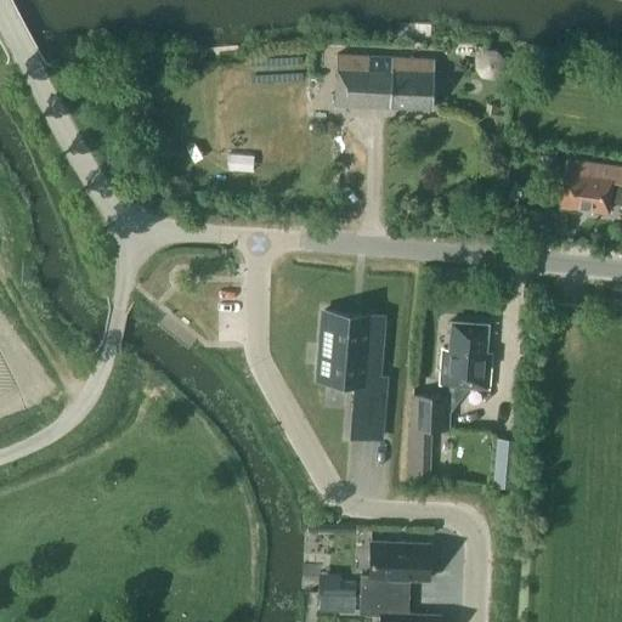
[(496,50),(485,47),(475,56),(473,68),(480,78),(492,80),(502,72),(504,60),(496,50)]
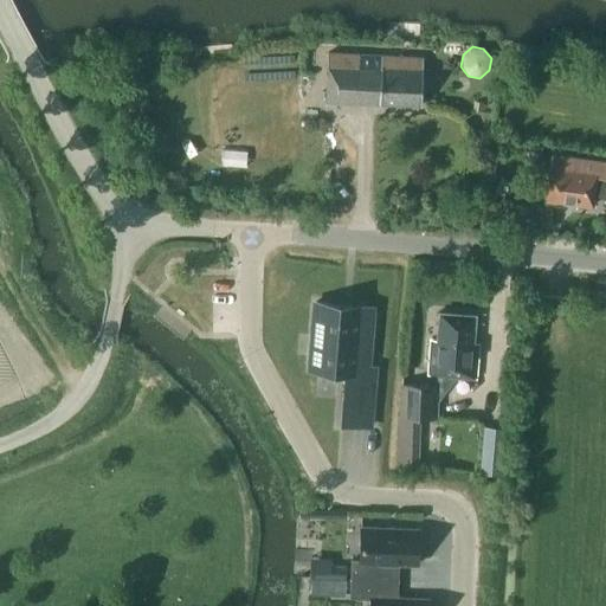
[(420,105),(423,58),(327,53),(326,102),(420,105)]
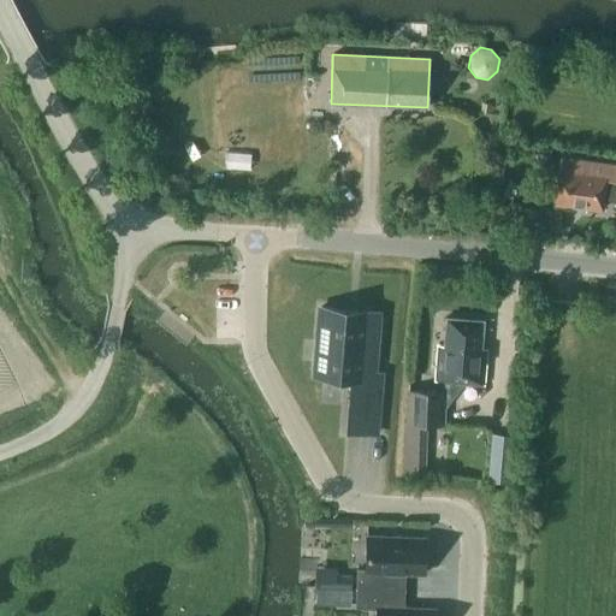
[(548,167),(550,155),(538,154),(535,166),(548,167)]
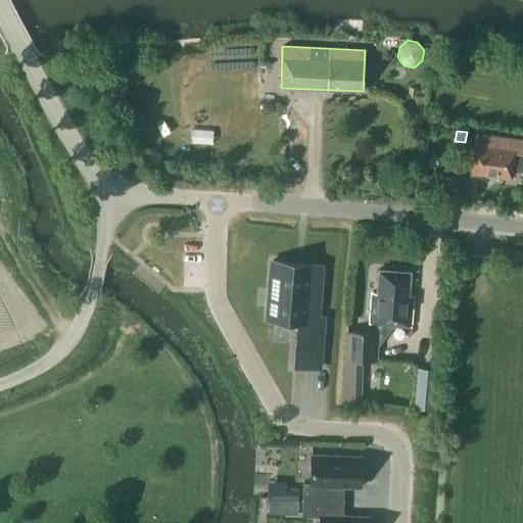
[(522,178),(522,140),(475,134),(470,173),(510,178),(512,170),(522,171),(522,179),(522,178)]
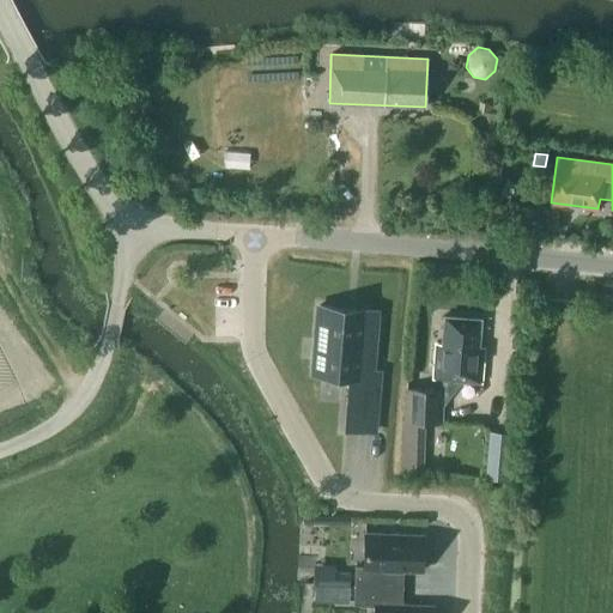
[(320,305),(314,374),(350,377),(345,429),(374,431),(378,371),(372,371),(376,325),(364,323),(365,309),(320,305)]
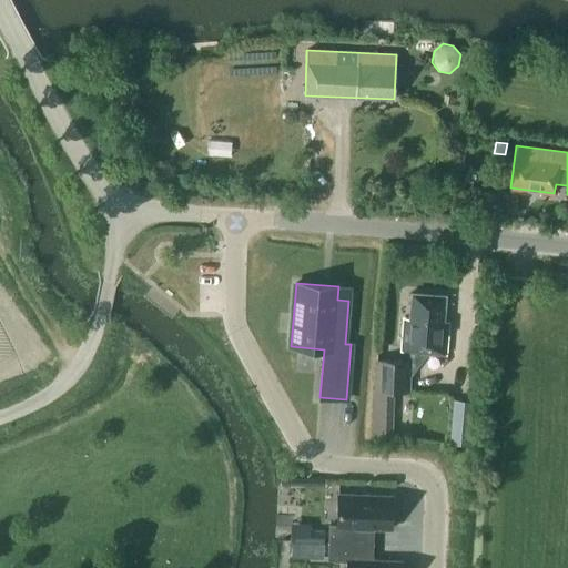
[(445,354),(448,322),(443,322),(445,296),(411,293),(408,318),(403,317),(401,352),(445,354)]
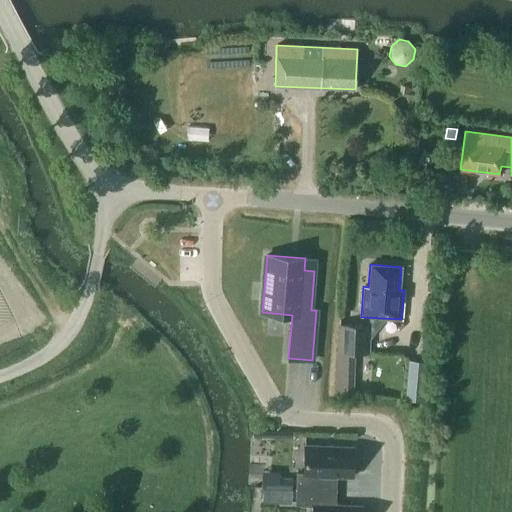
[(368,352),(369,326),(338,325),(337,351),(368,352)]
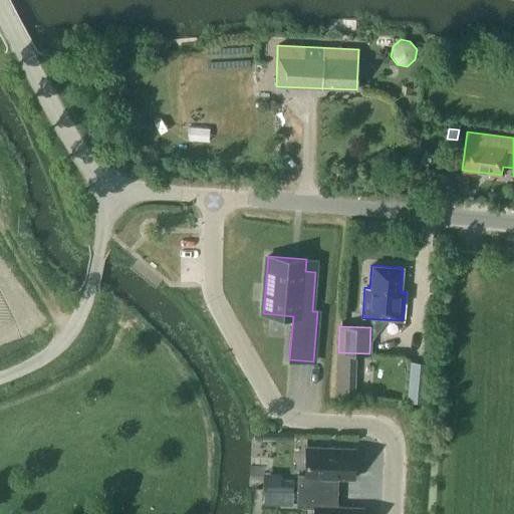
[(410,362),(407,400),(425,402),(426,390),(428,368),(428,364),(427,364),(422,363),(410,362)]
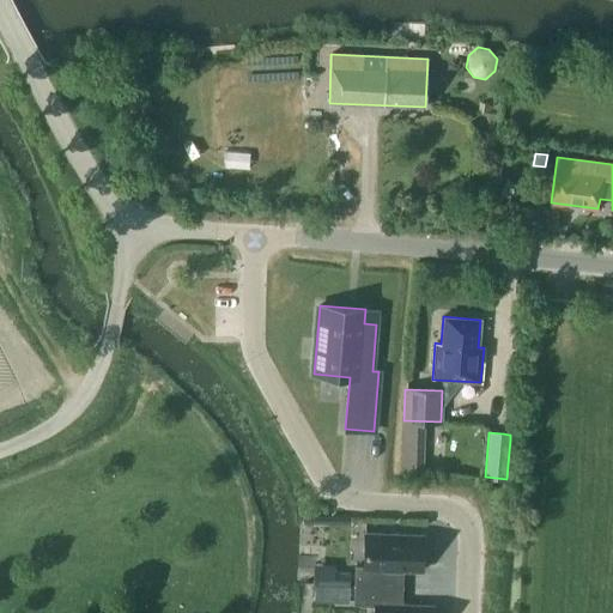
[(420,472),(422,455),(401,454),(401,472),(420,472)]
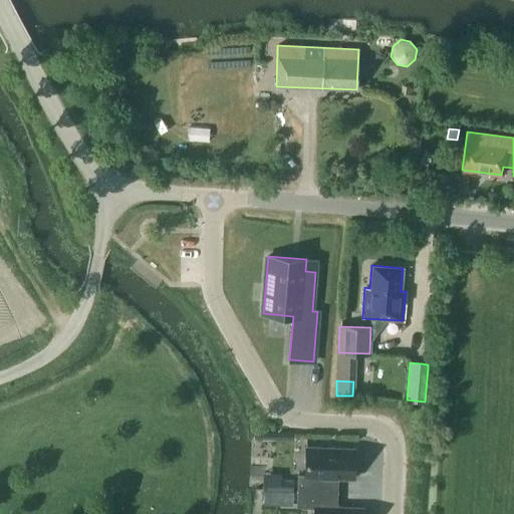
[(296,491),(336,493),(337,479),(352,479),(354,449),(305,447),(304,475),(297,475),(296,491)]
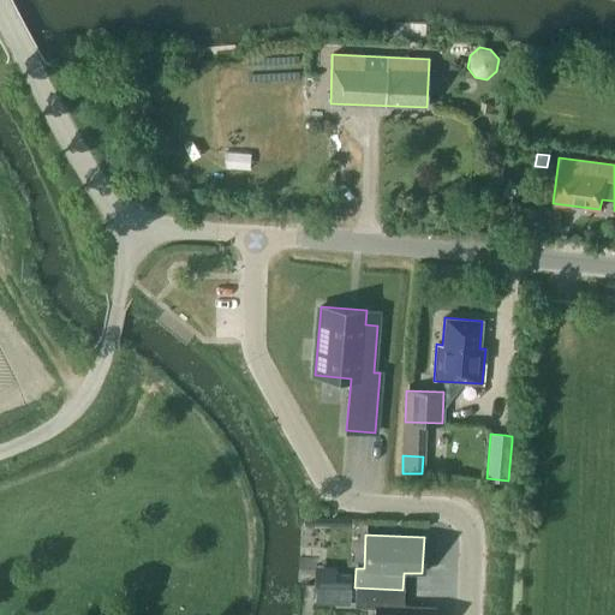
[(350,573),(317,572),(317,587),(348,589),(350,573)]
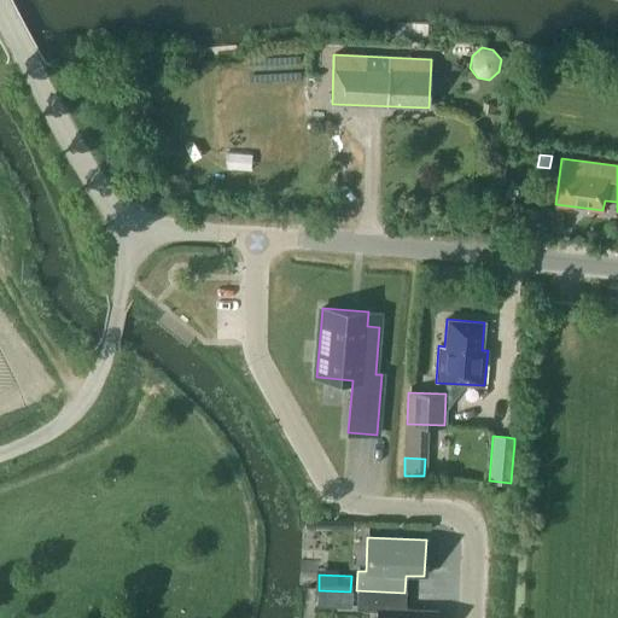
[(404,610),(404,593),(356,590),(356,610),(377,611),(377,617),(435,617),(436,611),(404,610)]
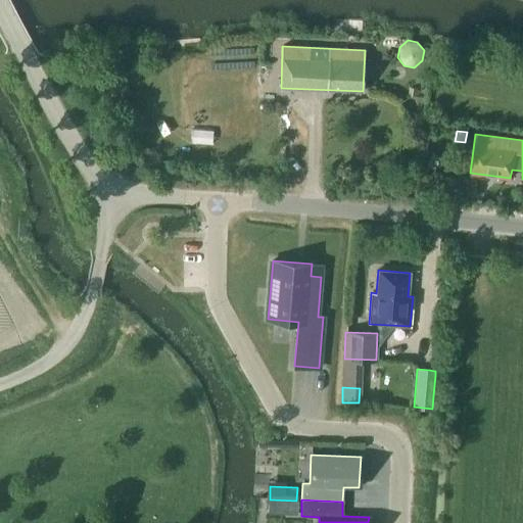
[(296,501),(284,501),(283,513),(296,513),(296,501)]
